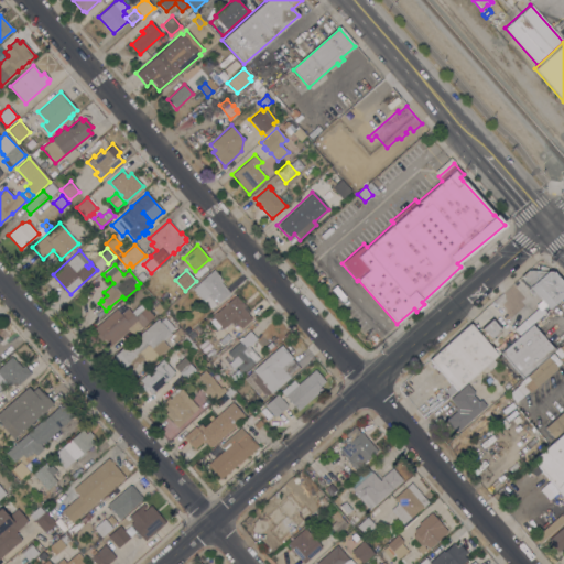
[(223,280),(220,282),(230,293),(218,304),(215,299),(212,301),(208,296),(203,301),(192,290),(201,282),(199,282),(213,270),(223,280)]
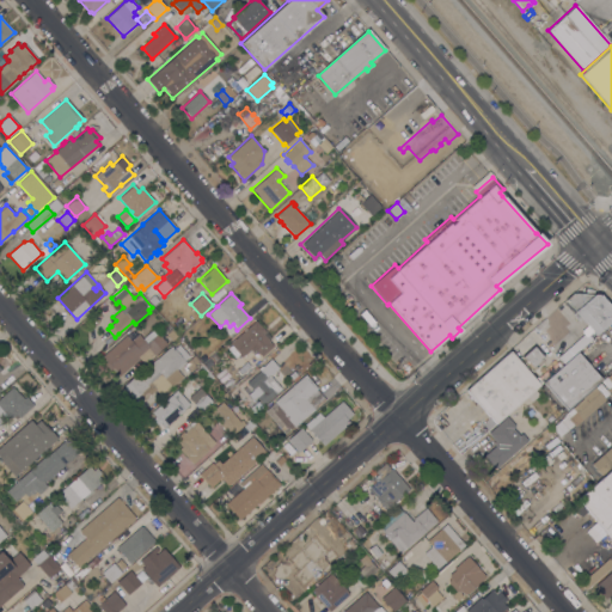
[(581,319),(577,322),(571,314),(575,311),(565,300),(574,294),(575,293),(599,294),(611,310),(611,319),(595,336),(581,319)]
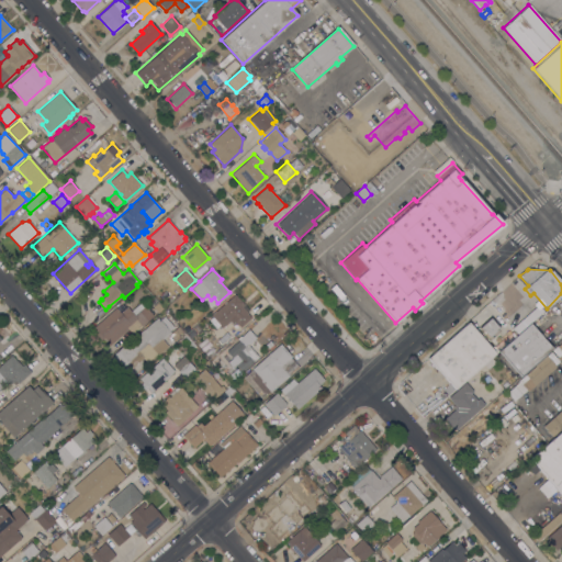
[(141,271),(146,277),(142,281),(136,276),(141,271)]
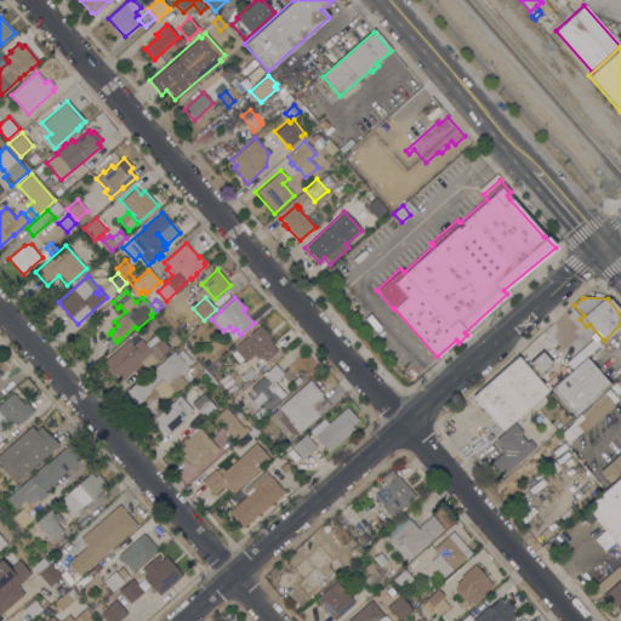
[(260,325),(275,343),(273,346),(278,351),(266,362),(261,357),(258,360),(254,355),(249,359),(249,360),(246,363),(246,362),(245,363),(233,348),(260,325)]
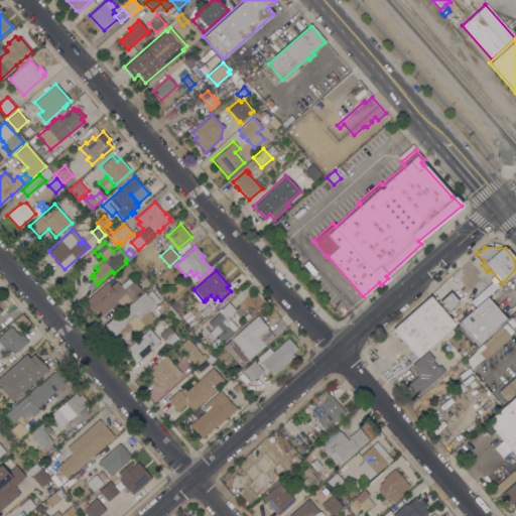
[(500,283),(495,277),(469,300),(474,306),(500,283)]
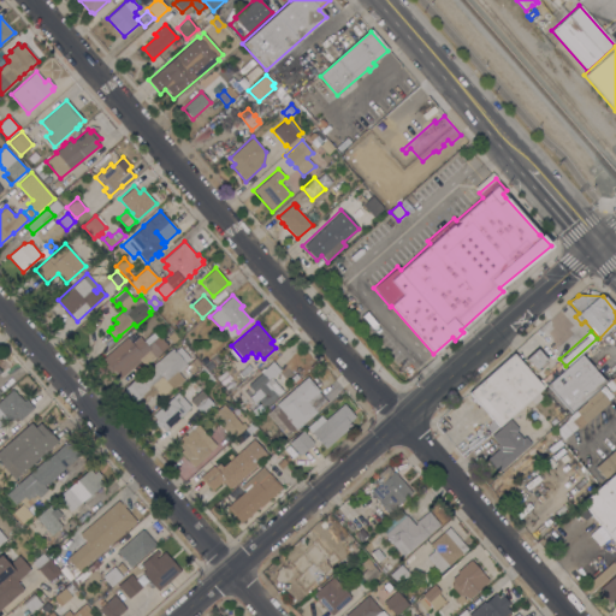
[(126,337),(132,343),(140,337),(143,341),(154,332),(158,336),(159,336),(169,345),(146,366),(141,361),(120,378),(113,371),(111,373),(105,366),(107,363),(104,359),(126,337)]
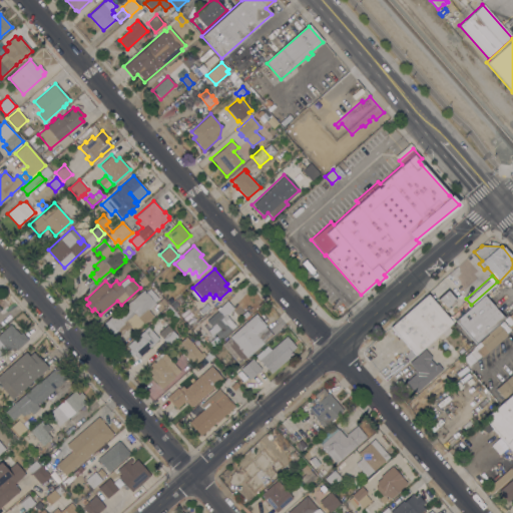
[(109,337),(101,327),(104,325),(103,323),(111,317),(144,290),(145,292),(150,289),(158,299),(153,303),(155,305),(139,318),(143,323),(133,332),(126,323),(109,337)]
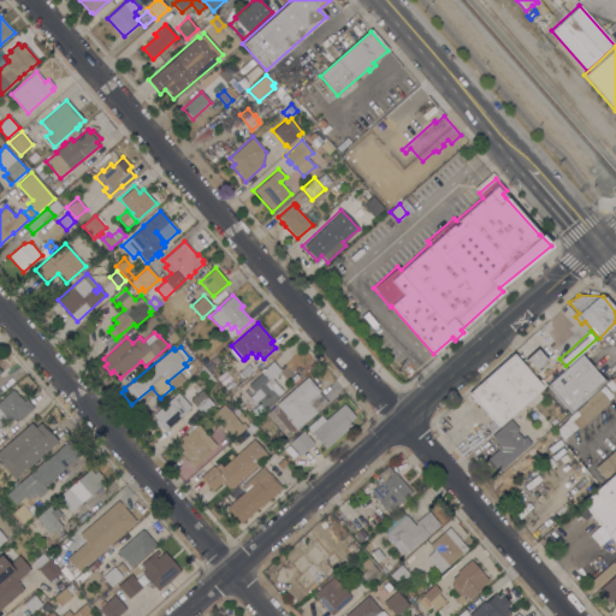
[(535,369),(526,359),(537,349),(546,360),(535,369)]
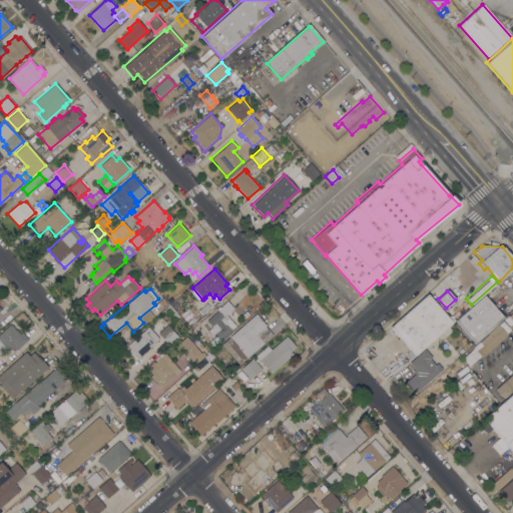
[(415,355),(391,328),(427,296),(451,323),(415,355)]
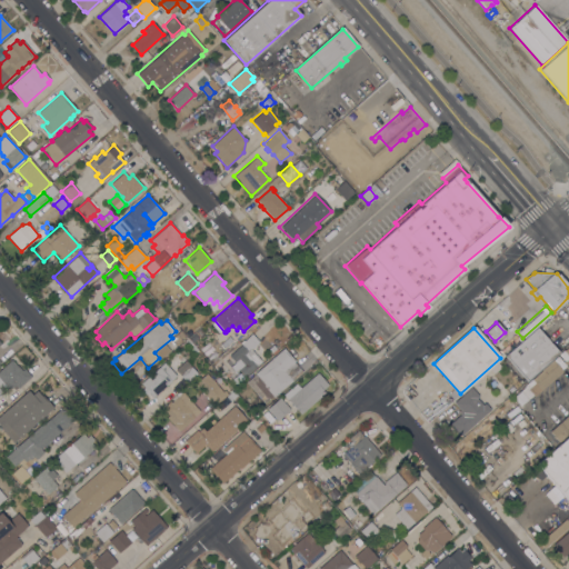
[(527,381),(505,356),(537,328),(559,352),(527,381)]
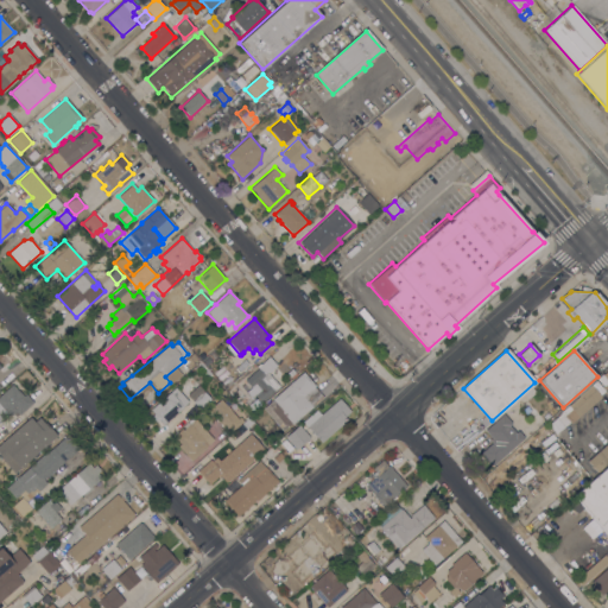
[(201,361),(197,356),(203,352),(207,356),(201,361)]
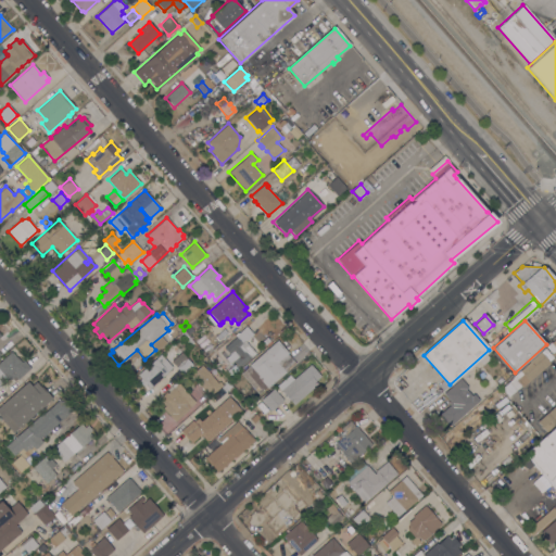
[(252,336),(243,344),(255,357),(241,369),(229,356),(227,358),(223,353),(218,356),(215,352),(234,335),(237,335),(244,327),(252,336)]
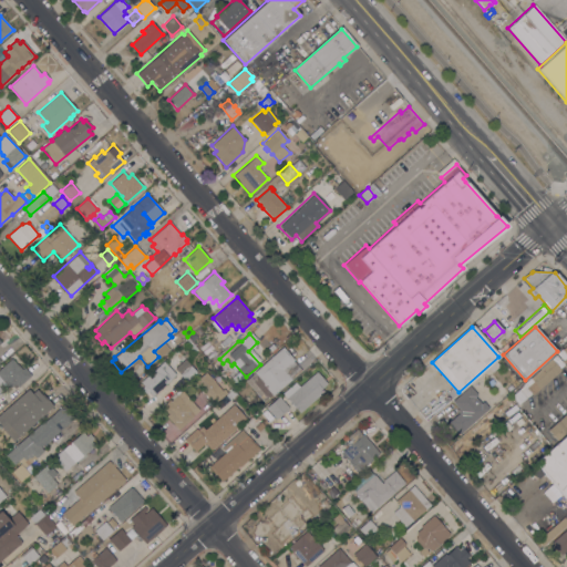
[(566,366),(562,360),(563,359),(557,353),(566,343),(566,366)]
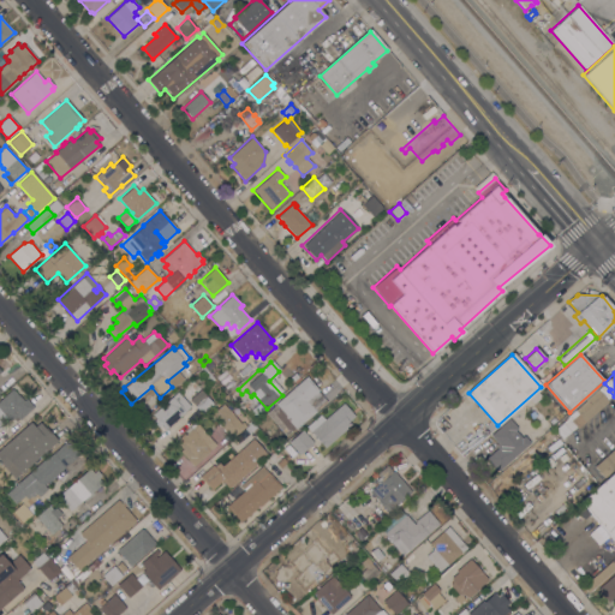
[(296,429),(294,429),(286,436),(267,413),(276,404),(275,404),(306,376),(318,390),(317,392),(327,402),(316,412),(296,429)]
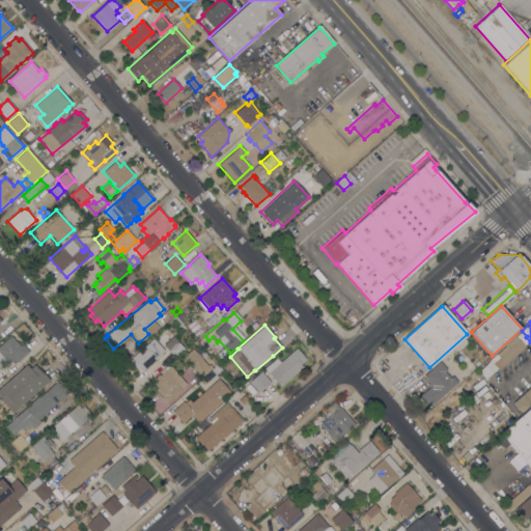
[(168,330),(172,334),(175,331),(178,335),(175,338),(185,348),(174,358),(166,348),(160,355),(160,356),(142,371),(139,367),(137,369),(132,364),(135,361),(131,358),(154,338),(156,340),(168,330)]
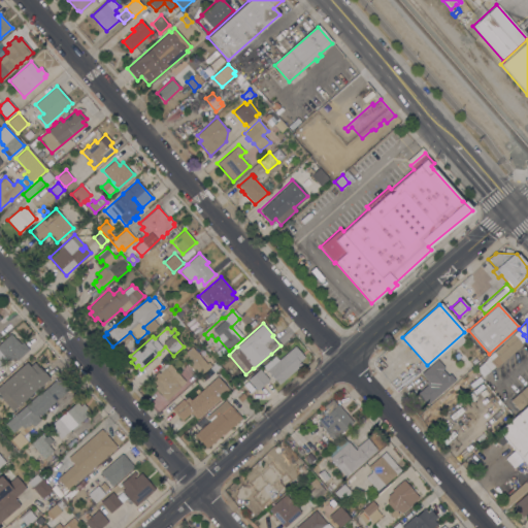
[(488,359),(487,358),(502,343),(514,334),(518,331),(525,339),(522,342),(523,344),(496,368),(494,366),(488,359)]
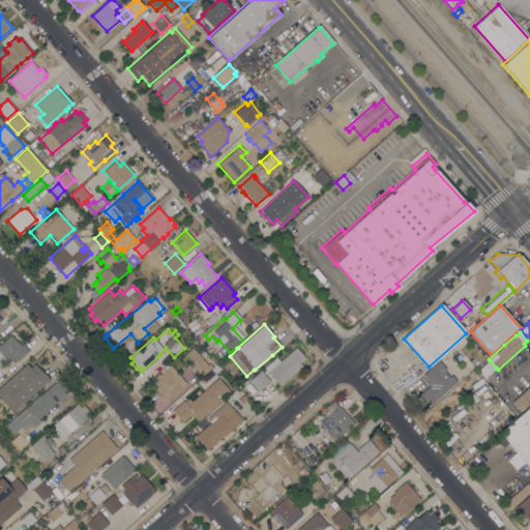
[(17,361),(13,358),(8,363),(6,360),(2,364),(3,366),(0,369),(0,344),(10,334),(21,346),(23,344),(29,350),(17,361)]
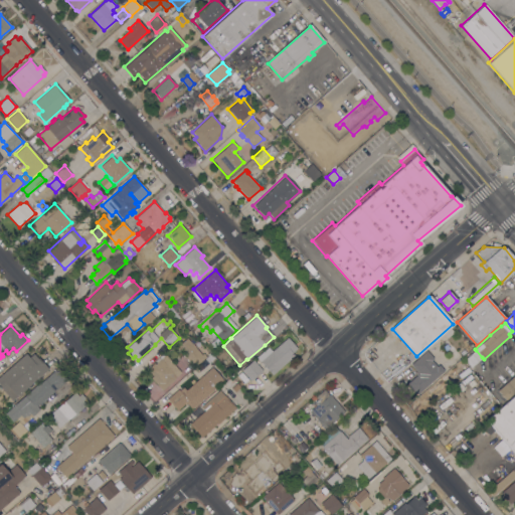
[(190,331),(195,336),(190,340),(185,335),(190,331)]
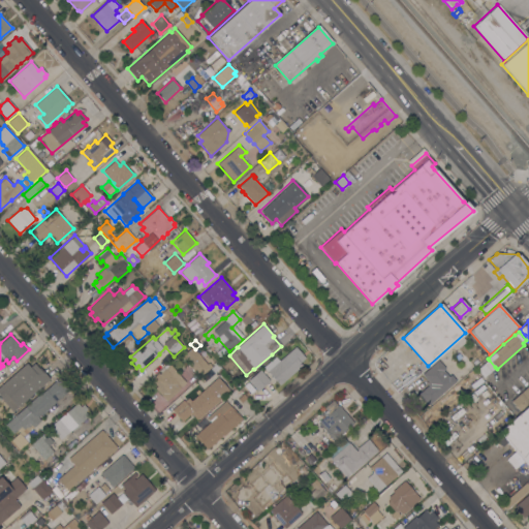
[(280,385),(263,367),(275,356),(279,361),(294,346),(305,358),(300,363),(302,365),(280,385)]
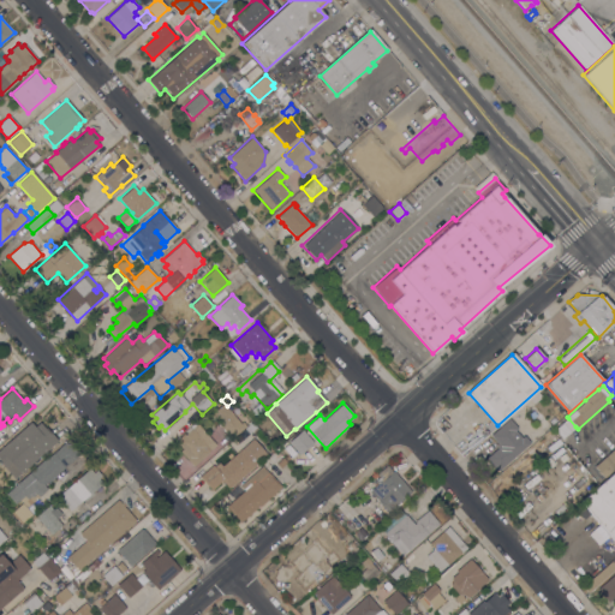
[(228,410),(230,410),(233,415),(240,424),(243,422),(246,427),(231,439),(210,415),(224,404),(228,410)]
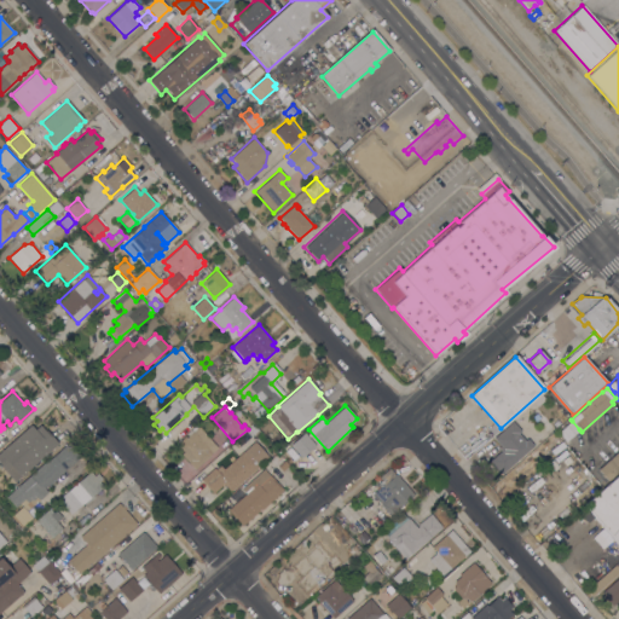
[(502,474),(497,469),(497,470),(489,462),(502,451),(499,447),(501,446),(493,438),(513,421),(521,431),(519,433),(525,440),(527,439),(533,445),(502,474)]
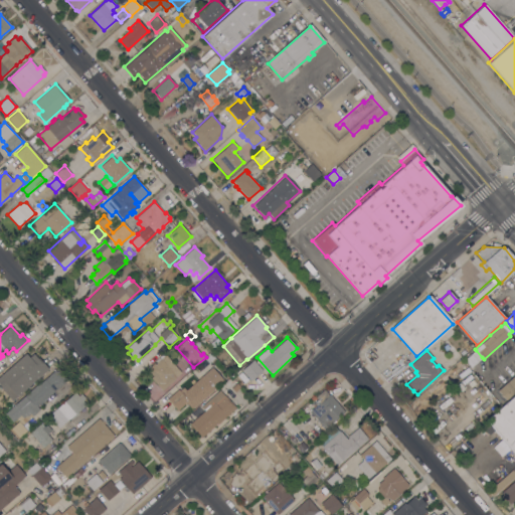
[(471,367),(465,360),(476,350),(482,357),(471,367)]
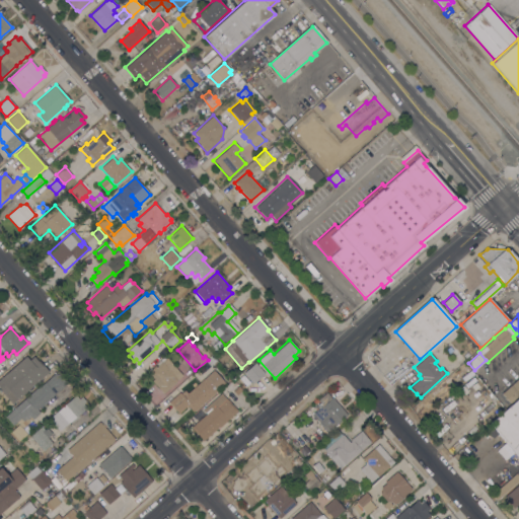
[(0,378),(26,356),(29,360),(33,356),(38,361),(39,360),(49,372),(11,404),(1,392),(2,391),(0,388),(0,378)]
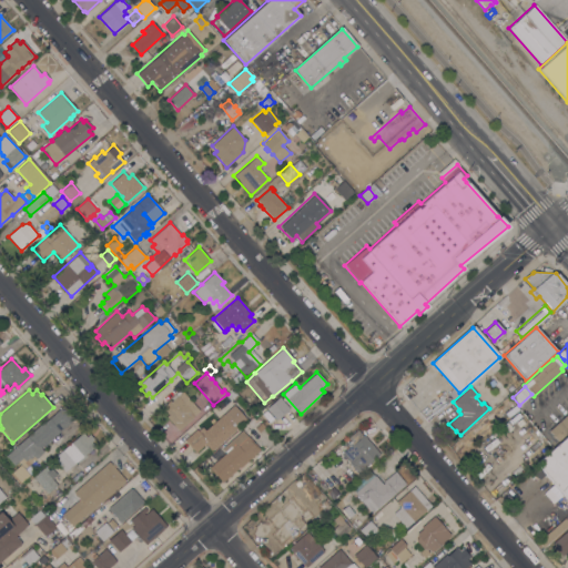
[(200,412),(192,418),(193,418),(179,430),(166,417),(169,415),(163,408),(182,391),(200,412)]
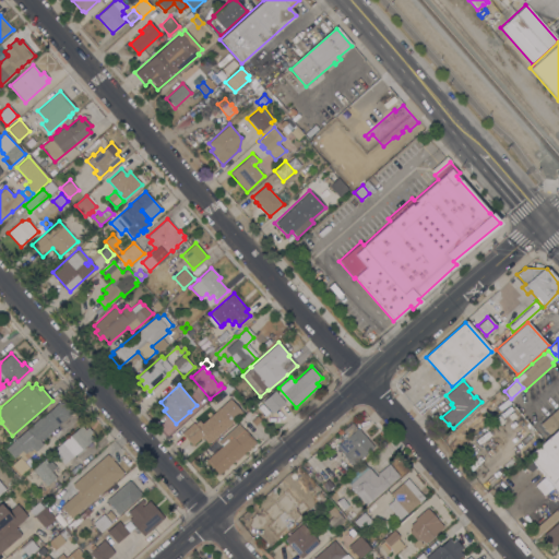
[(275,391),(285,402),(272,414),(262,402),(275,391)]
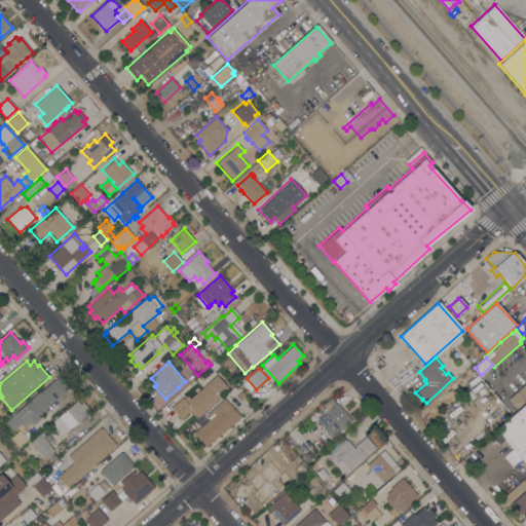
[(40,390),(41,390),(59,375),(69,387),(38,415),(41,418),(23,435),(16,427),(13,430),(5,422),(40,390)]
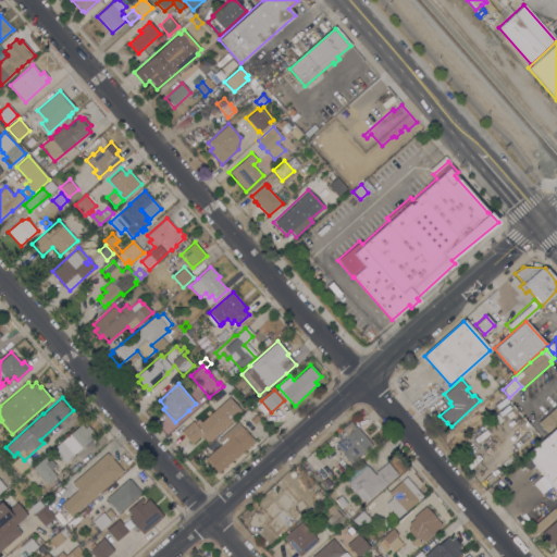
[(229,397),(242,411),(208,442),(201,435),(192,444),(181,432),(193,421),(194,422),(198,419),(201,422),(229,397)]
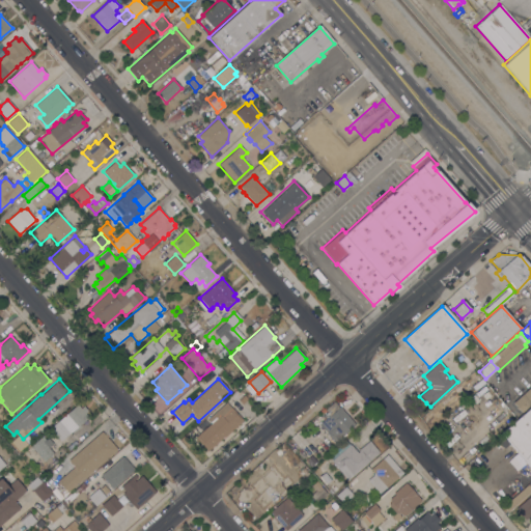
[(530,403),(522,413),(513,402),(530,386),(530,403)]
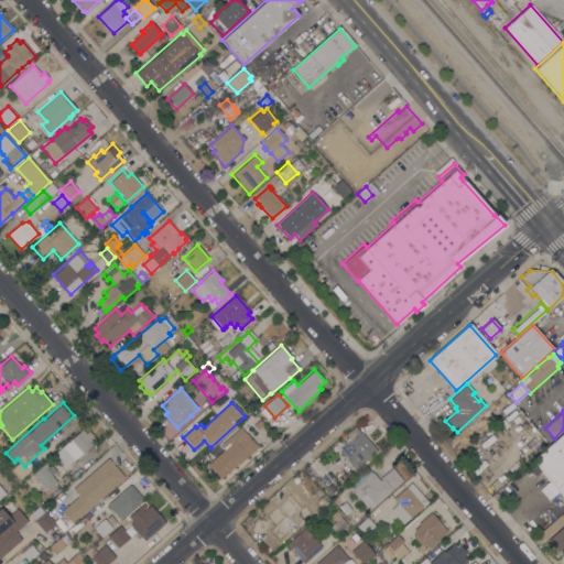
[(338,451),(350,441),(345,435),(355,426),(359,432),(360,432),(377,451),(356,469),(338,451)]
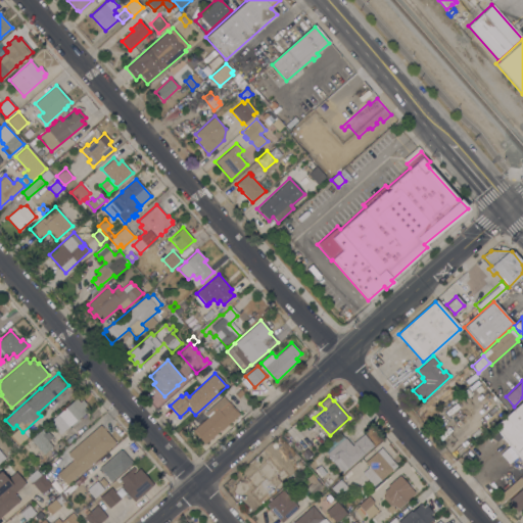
[(221,431),(220,431),(204,444),(192,431),(208,416),(205,413),(223,396),(239,414),(221,431)]
